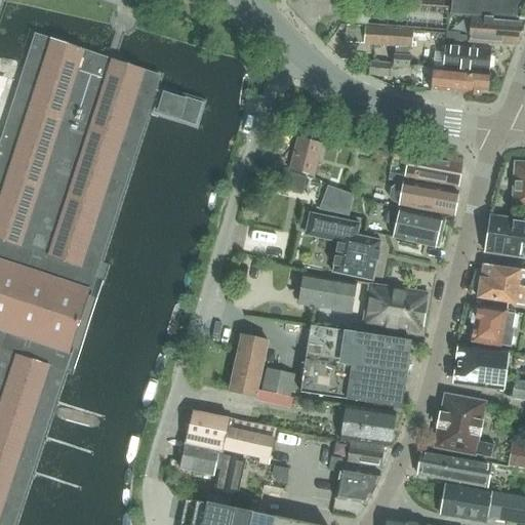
[(451,0),(450,15),(516,21),(520,0),(451,0)]
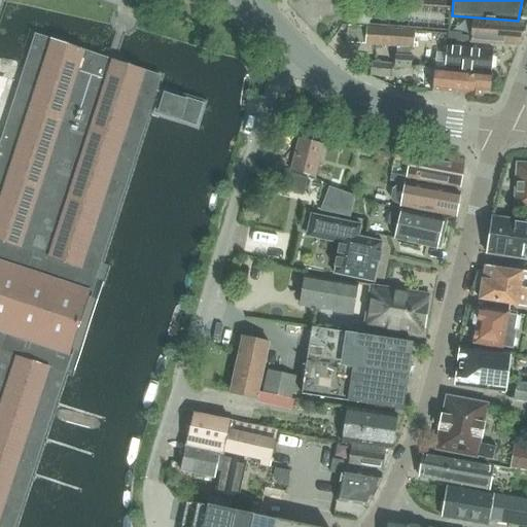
[(450,8),(350,1),(349,25),(448,32),(450,8)]
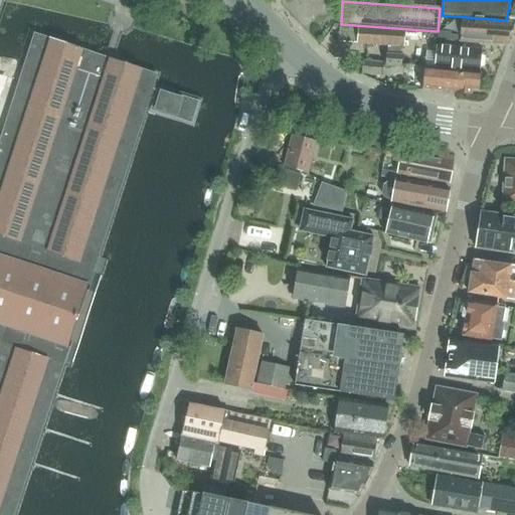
[(508,45),(514,22),(462,18),(460,42),(508,45)]
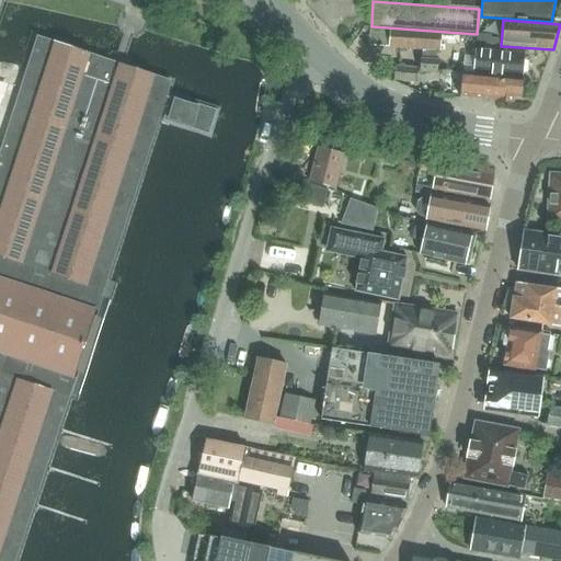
[(439,52),(441,34),(390,31),(389,48),(439,52)]
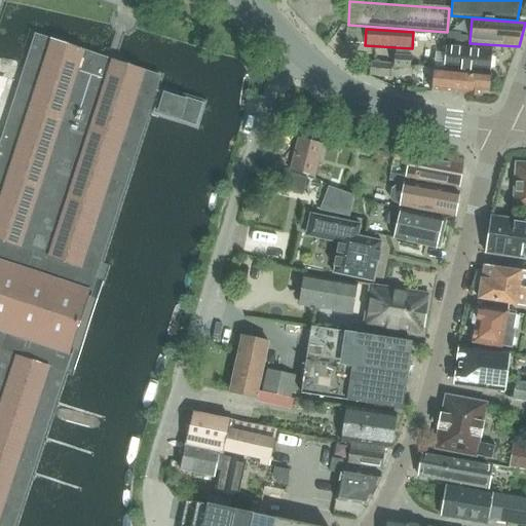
[(0,525),(13,525),(62,374),(68,355),(92,280),(99,262),(148,110),(194,124),(200,105),(155,90),(159,77),(125,66),(114,62),(34,35),(24,69),(0,141),(0,525)]
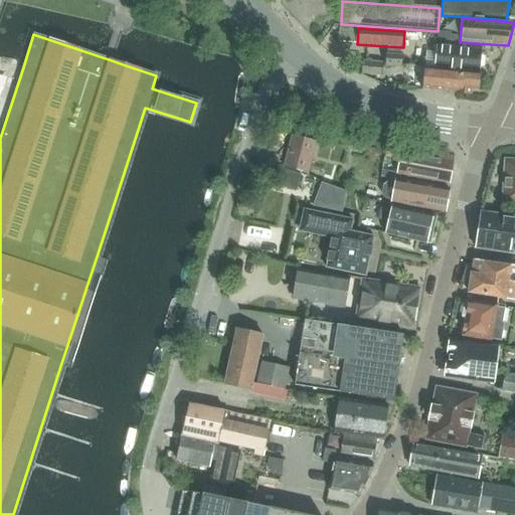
[(480,71),(482,50),(437,46),(436,53),(425,52),(423,67),(435,68),(435,66),(480,71)]
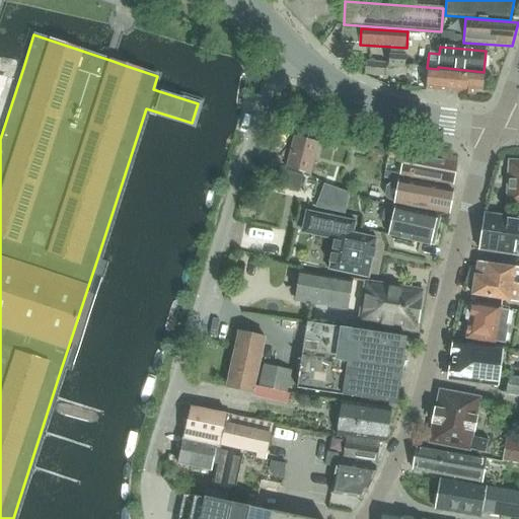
[(404,68),(404,66),(405,56),(389,55),(388,67),(404,68)]
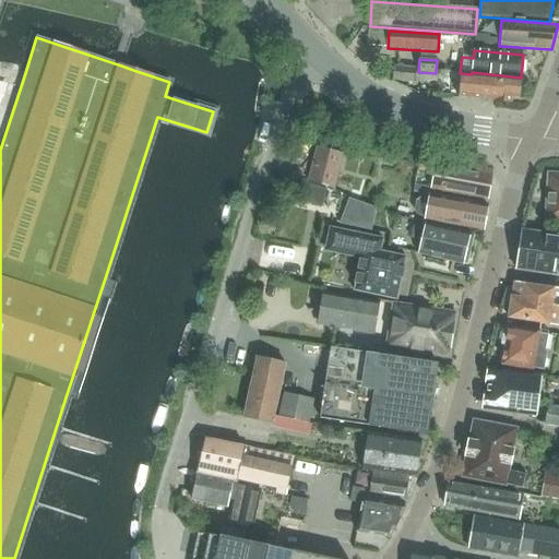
[(414,83),(415,70),(394,68),(392,81),(414,83)]
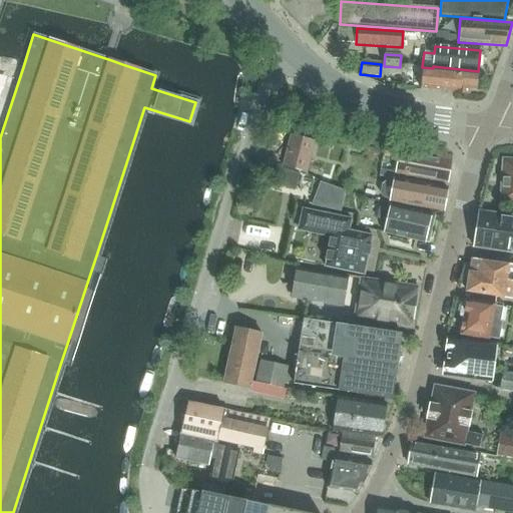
[(478,72),(433,68),(423,67),(421,90),(469,95),(469,89),(476,90),(478,72)]
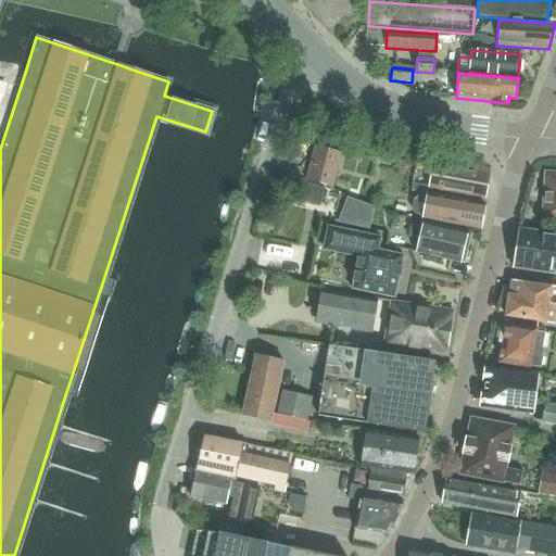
[(331,188),(341,153),(315,147),(306,181),(331,188)]
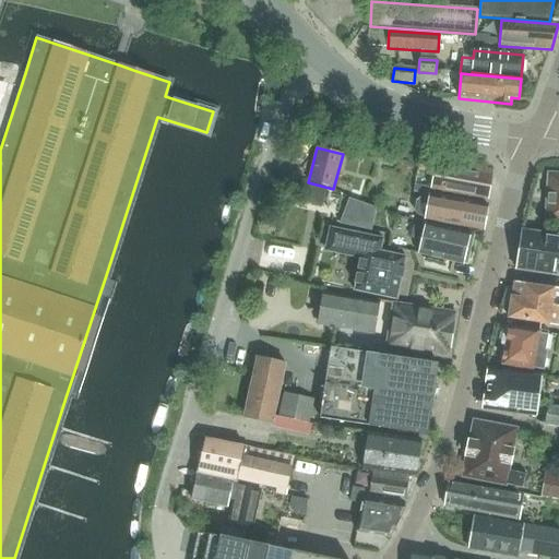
[(381,151),(380,161),(391,163),(393,153),(383,152),(381,151)]
